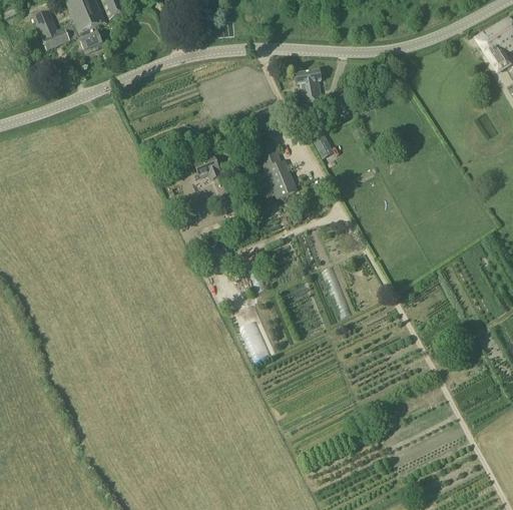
[(57,30),(48,10),(32,17),(46,50),(80,36),(79,33),(105,22),(95,0),(71,0),(67,2),(76,22),(57,30)]
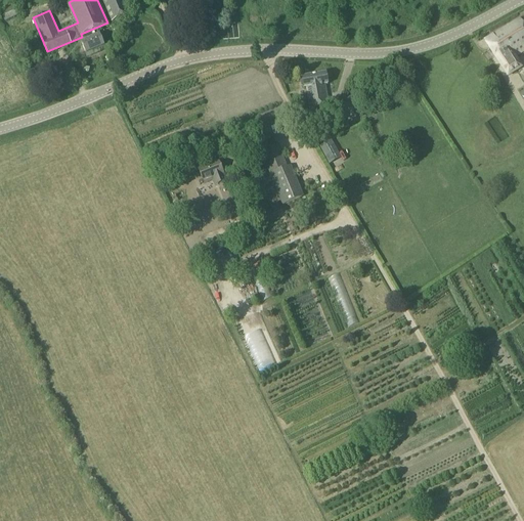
[(102,0),(111,19),(130,11),(125,0),(102,0)]
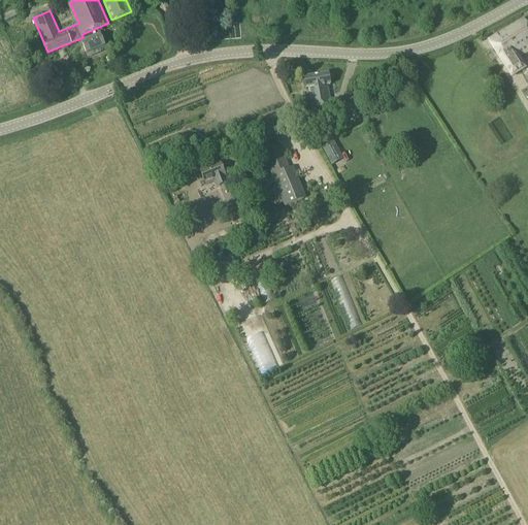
[(197,0),(199,8),(213,5),(212,0),(197,0)]
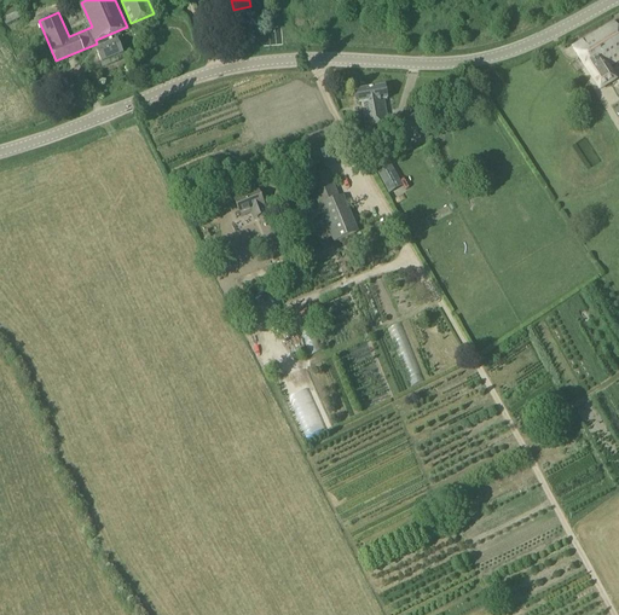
[(0,10),(6,21),(21,15),(16,3),(0,10)]
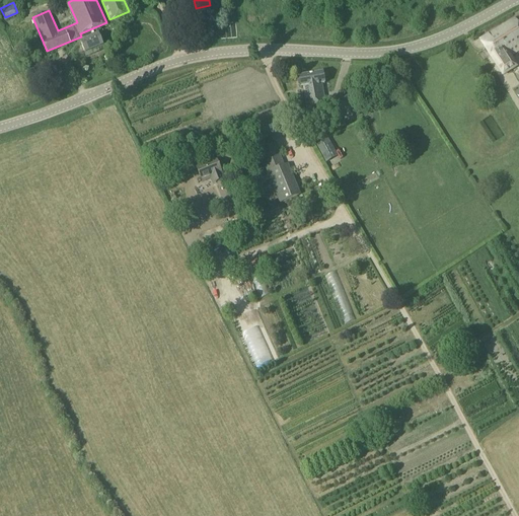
[(480,38),(503,73),(517,64),(510,54),(518,48),(518,24),(514,17),(480,38)]
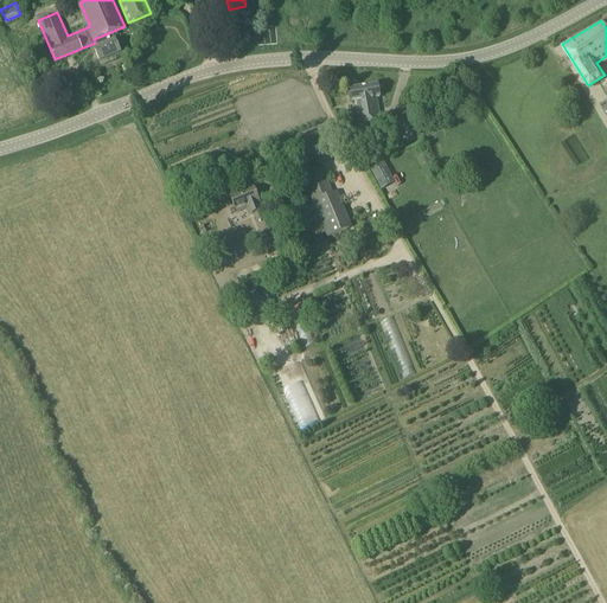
[(100,59),(120,51),(115,38),(94,47),(100,59)]
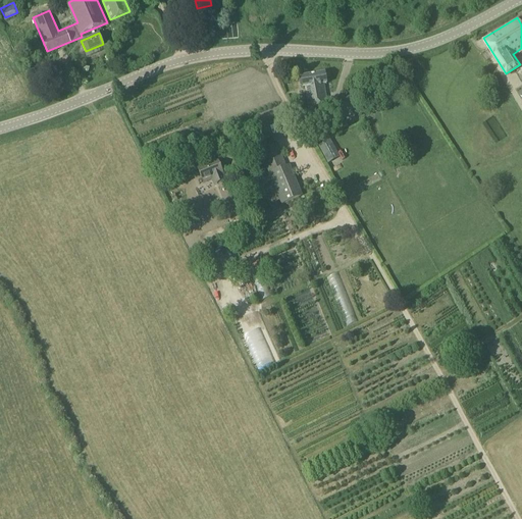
[(301,74),(303,86),(305,86),(308,106),(327,103),(324,83),(326,82),(325,71),(301,74)]
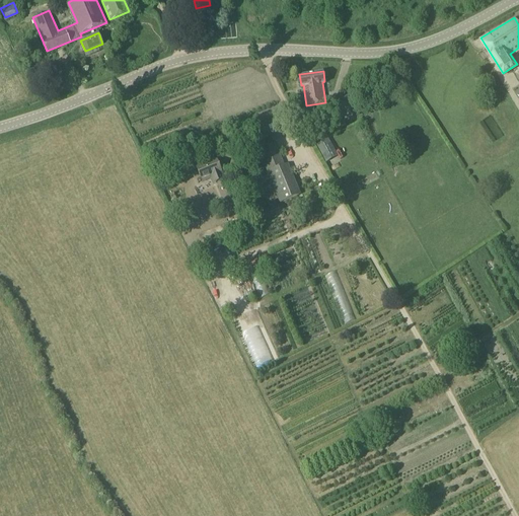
[(339,101),(340,107),(352,105),(350,99),(339,101)]
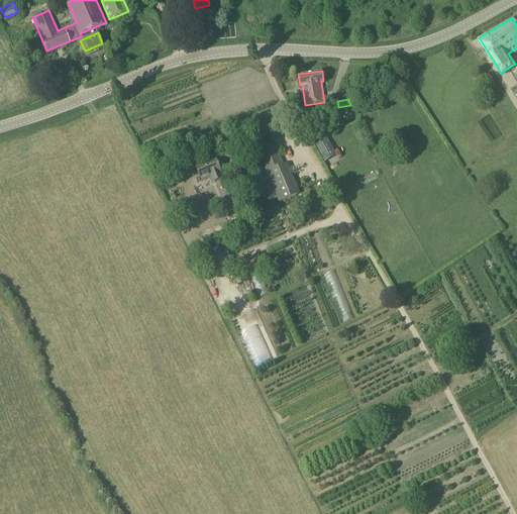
[(315,143),(324,160),(334,153),(325,137),(315,143)]
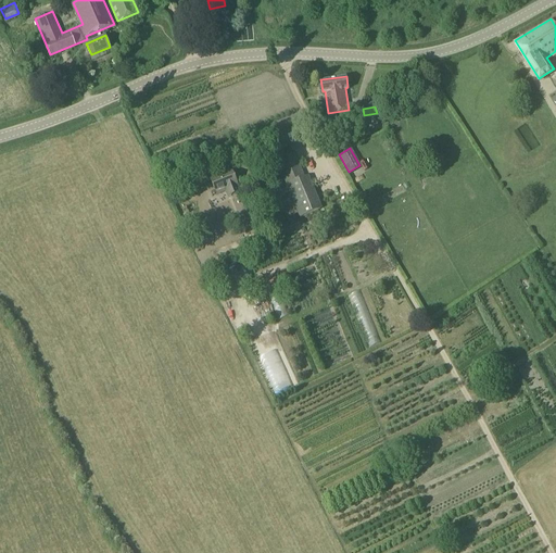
[(276,159),(299,216),(318,209),(315,200),(313,200),(311,192),(312,192),(295,151),(276,159)]
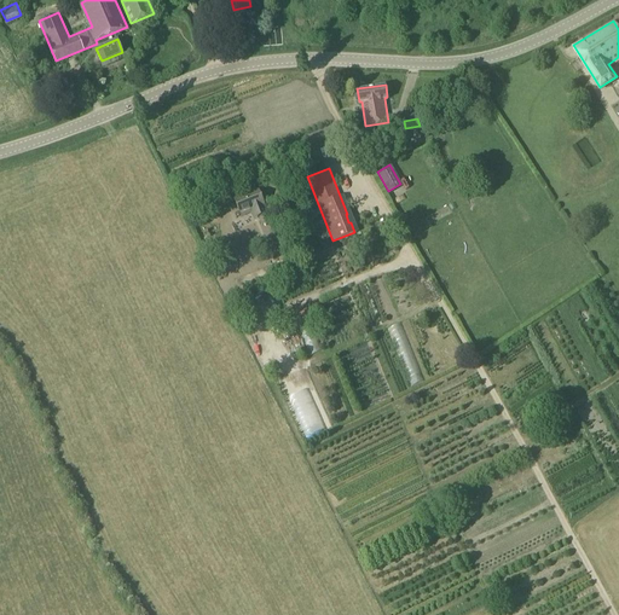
[(233,196),(241,214),(255,208),(259,215),(266,212),(264,204),(265,204),(258,186),(233,196)]
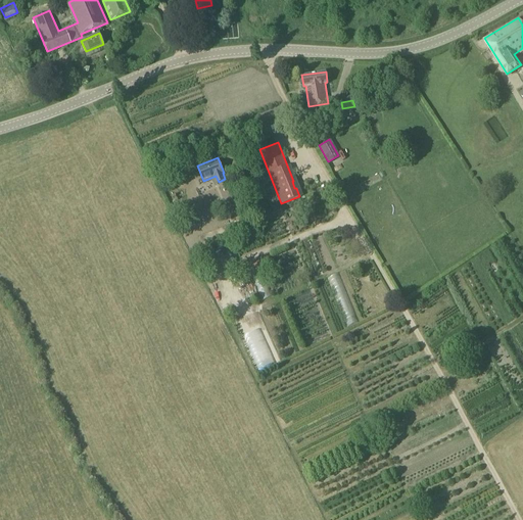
[(229,225),(232,234),(245,229),(242,220),(229,225)]
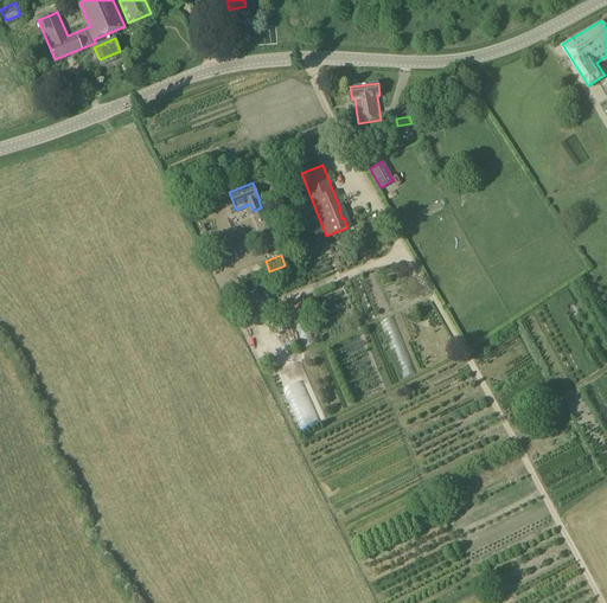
[(279,310),(283,322),(304,314),(299,302),(279,310)]
